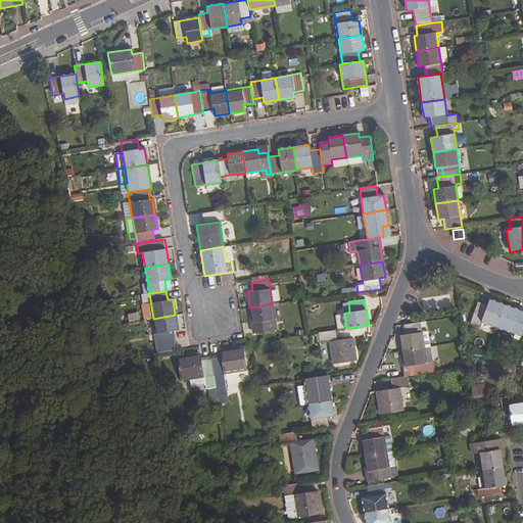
[(495,327),(504,305),(489,300),(487,305),(477,302),(470,324),(479,327),(481,322),(495,327)]
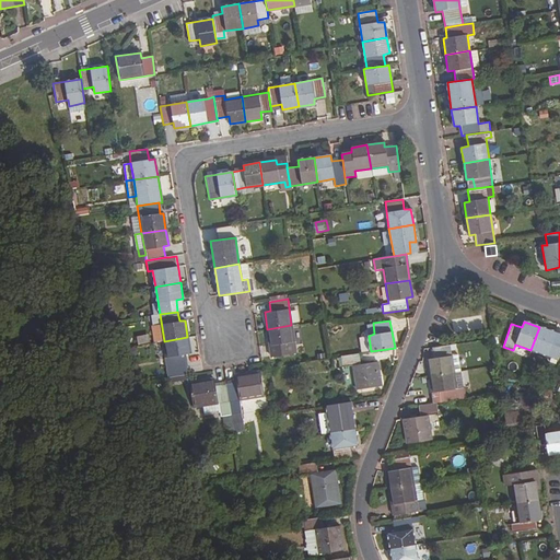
[(295,353),(291,325),(267,329),(271,357),(295,353)]
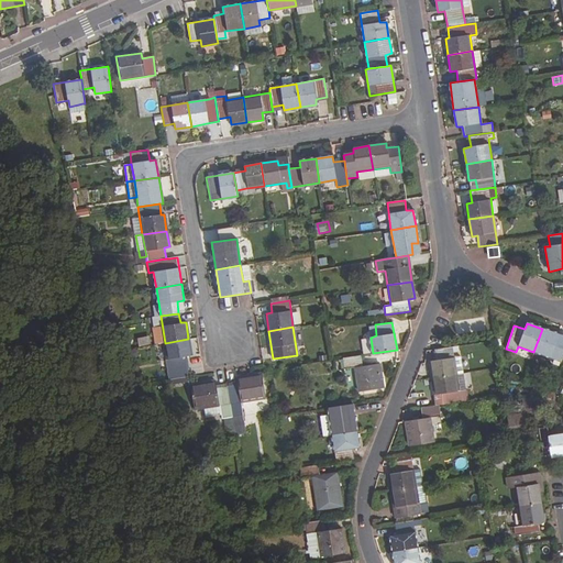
[(559,334),(542,329),(533,352),(559,361),(562,350),(562,342),(556,340),(559,334)]
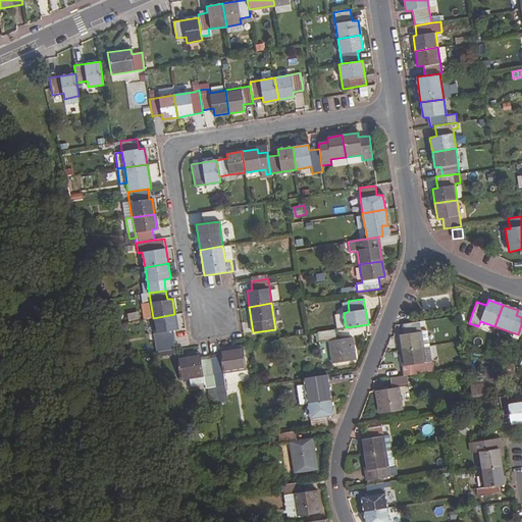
[(176,329),(174,314),(153,318),(158,352),(174,350),(171,330),(176,329)]
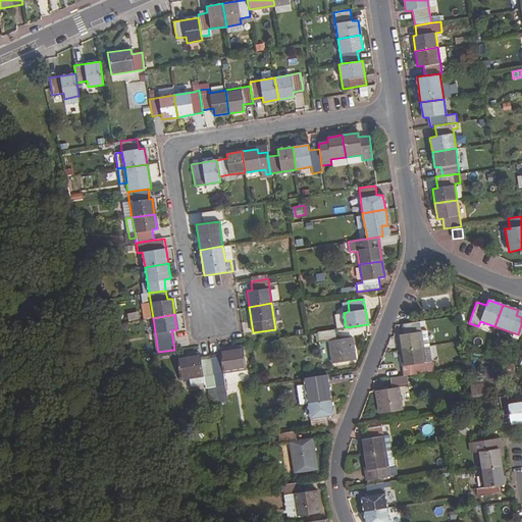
[(423,347),(419,322),(403,324),(404,333),(399,334),(401,350),(423,347)]
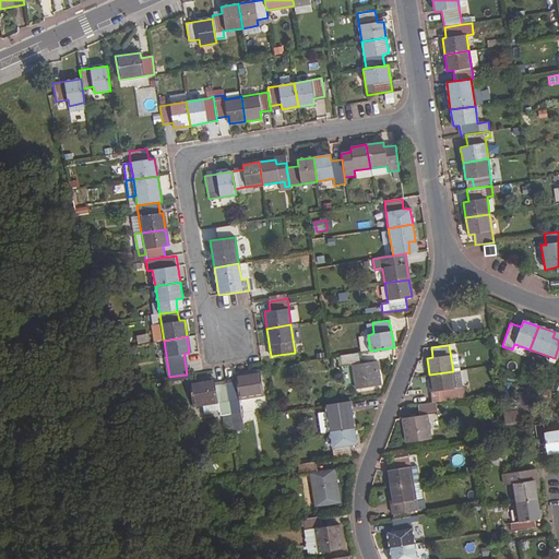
[(190,354),(191,368),(202,367),(200,353),(190,354)]
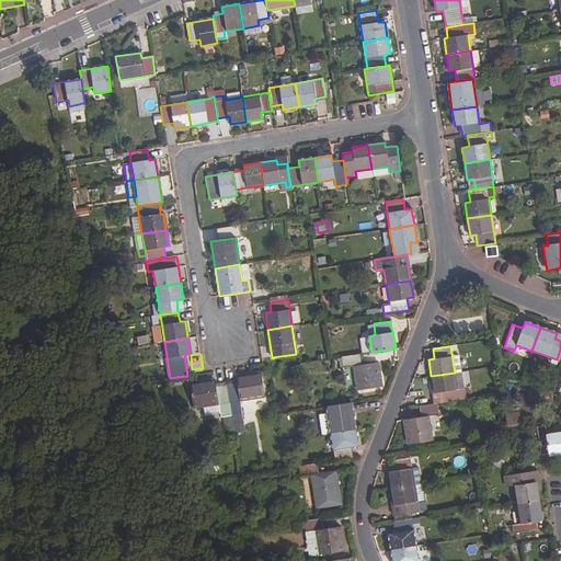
[(362,365),(359,354),(342,357),(344,368),(354,366),(357,390),(381,386),(377,363),(362,365)]
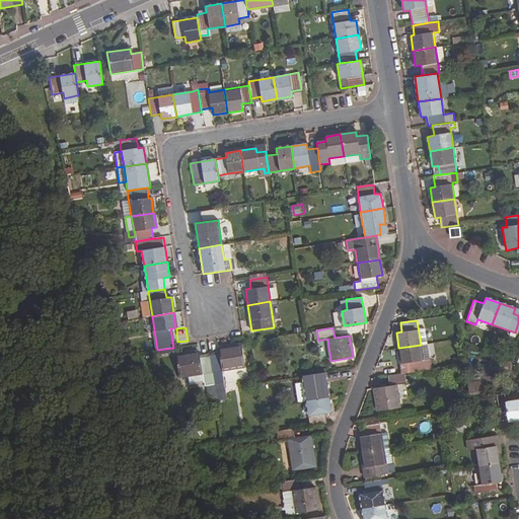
[(219,354),(210,356),(214,384),(224,382),(222,370),(244,366),(241,345),(218,349),(219,354)]
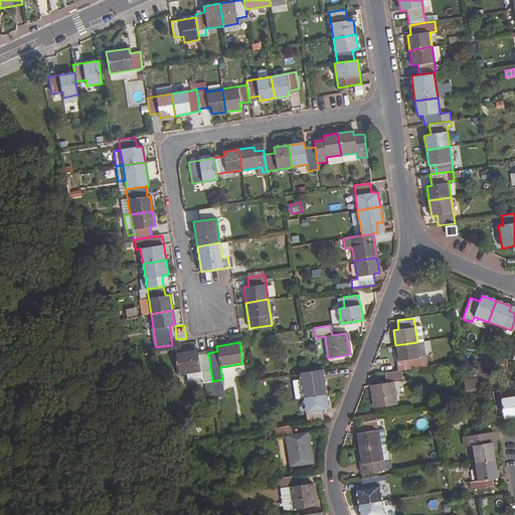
[(421,367),(417,342),(395,345),(397,361),(403,360),(404,369),(421,367)]
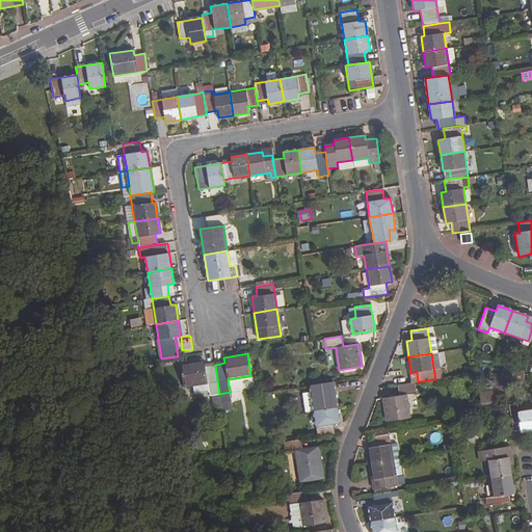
[(219,394),(215,365),(204,366),(203,361),(181,364),(184,387),(207,382),(209,395),(219,394)]
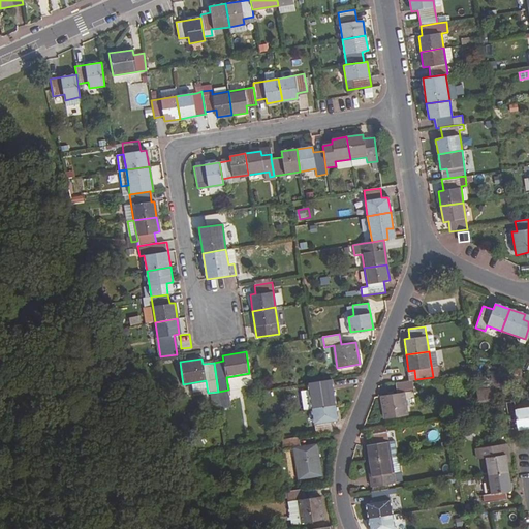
[(327,391),(324,380),(308,383),(312,408),(335,405),(333,390),(327,391)]
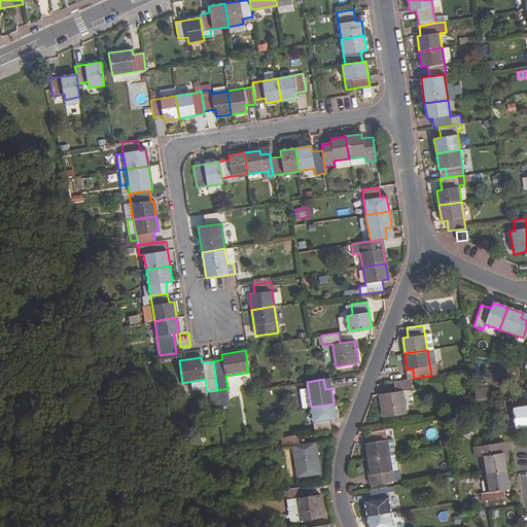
[(412,389),(411,379),(409,379),(393,382),(395,392),(380,394),(383,417),(405,413),(401,391),(412,389)]
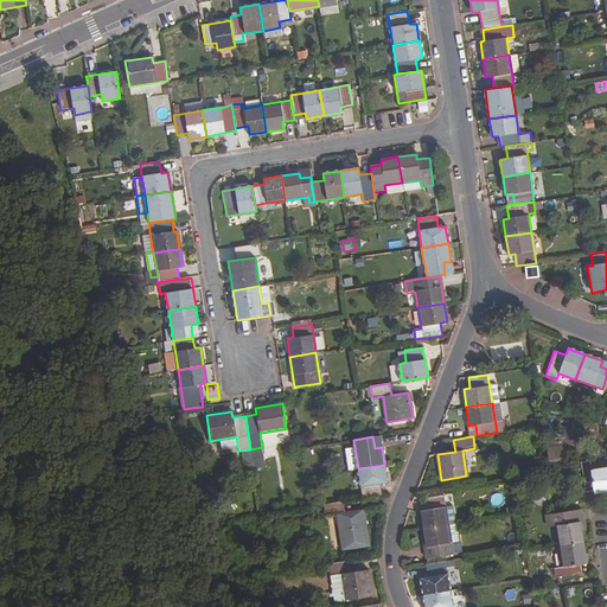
[(545,460),(561,462),(563,446),(548,445),(545,460)]
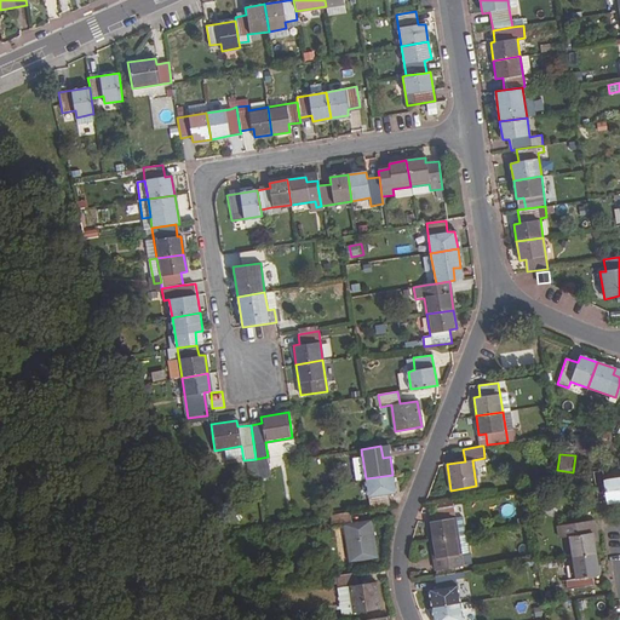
[(270,477),(268,457),(256,459),(259,478),(270,477)]
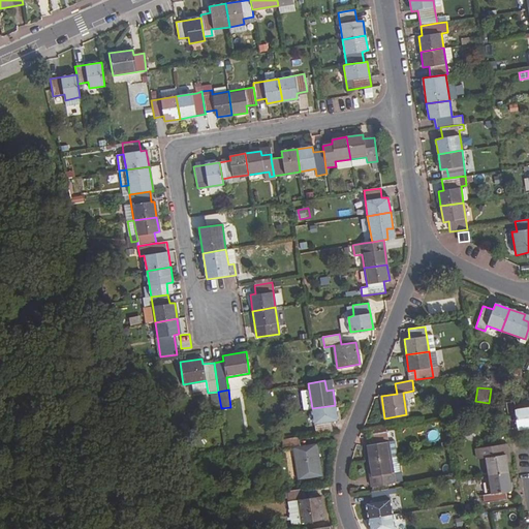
[(528,427),(528,407),(515,410),(514,402),(506,403),(509,426),(517,425),(518,429),(528,427)]
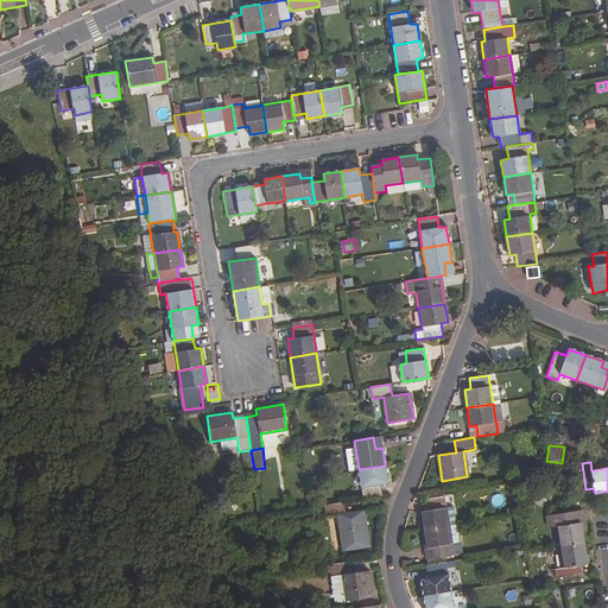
[(387,483),(385,466),(359,469),(363,499),(382,496),(380,486),(387,483)]
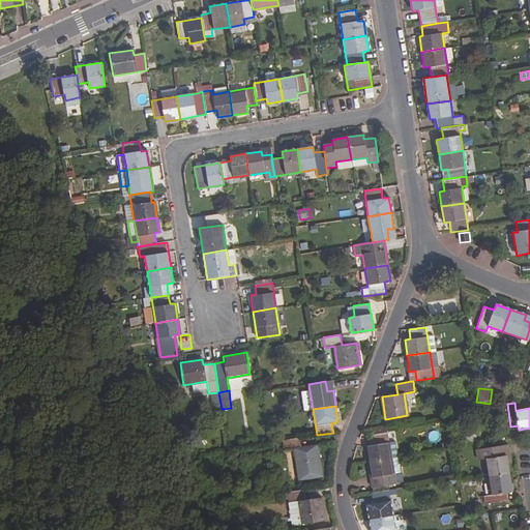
[(388,432),(372,434),(374,445),(366,446),(369,462),(392,458),(389,443),(388,432)]
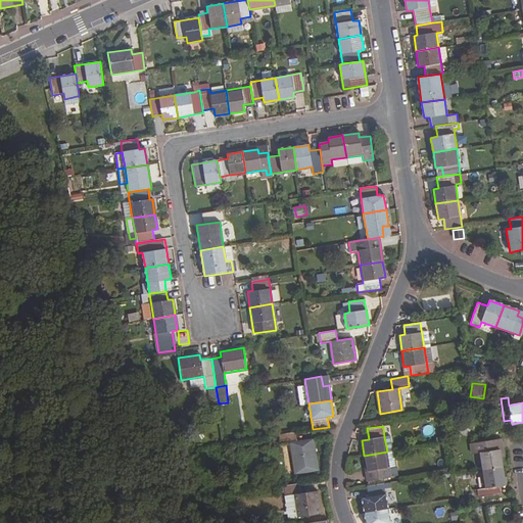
[(296,442),(295,432),(279,434),(280,444),(290,443),(295,473),(318,470),(313,440),(296,442)]
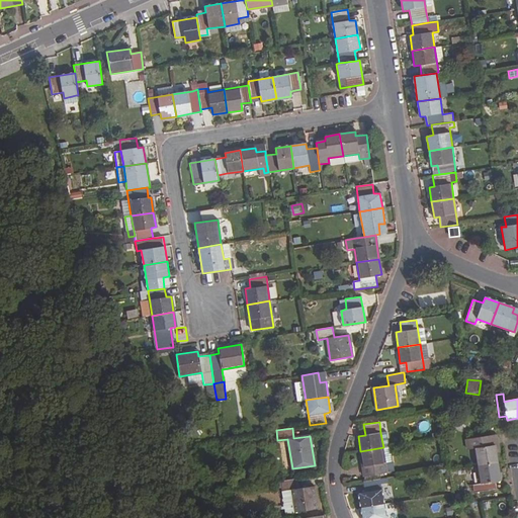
[(386,432),(380,433),(383,447),(390,447),(386,432)]
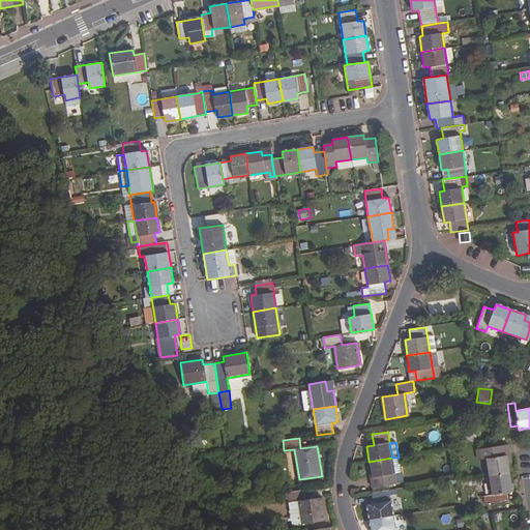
[(490,476),(508,474),(506,455),(501,455),(499,448),(476,452),(478,461),(487,459),(490,476)]
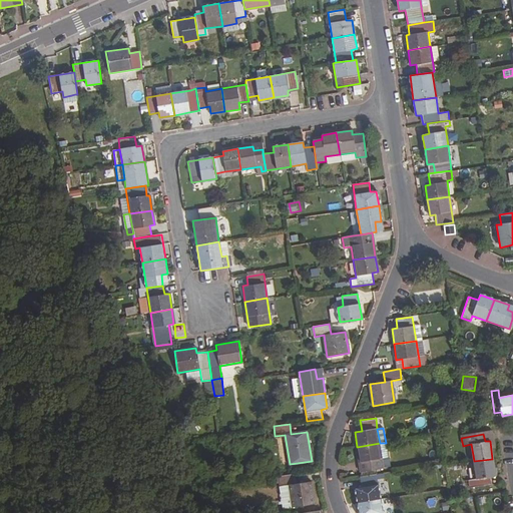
[(386,443),(380,443),(382,458),(389,457),(387,442),(386,443)]
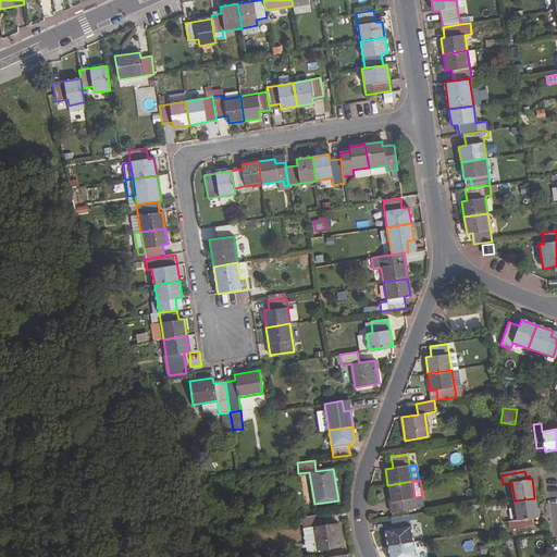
[(415,497),(412,481),(387,485),(390,502),(397,500),(398,510),(415,508),(416,508),(415,497)]
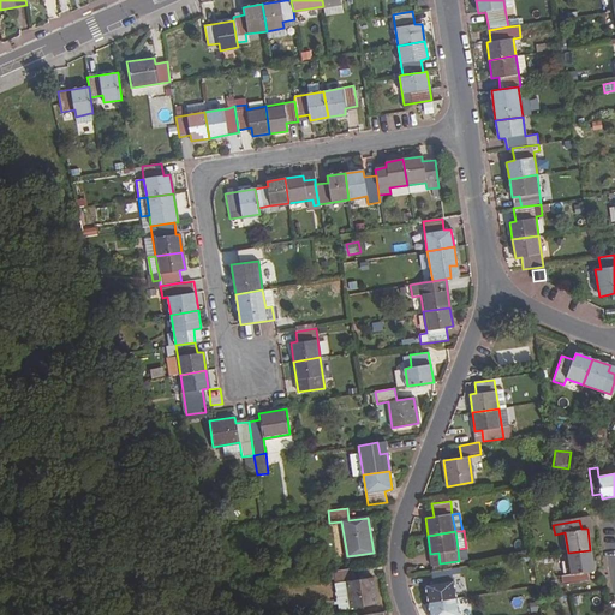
[(593,571),(590,550),(568,553),(572,574),(561,575),(562,585),(589,580),(587,572),(593,571)]
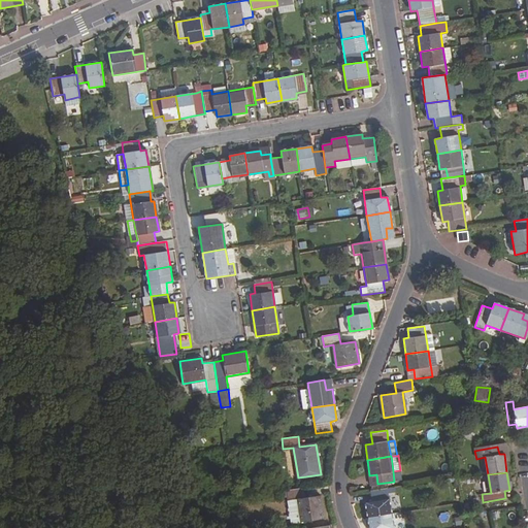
[(304,498),(302,488),(286,490),(287,492),(279,493),(279,497),(287,496),(288,500),(297,499),(301,522),(324,518),(320,496),(304,498)]
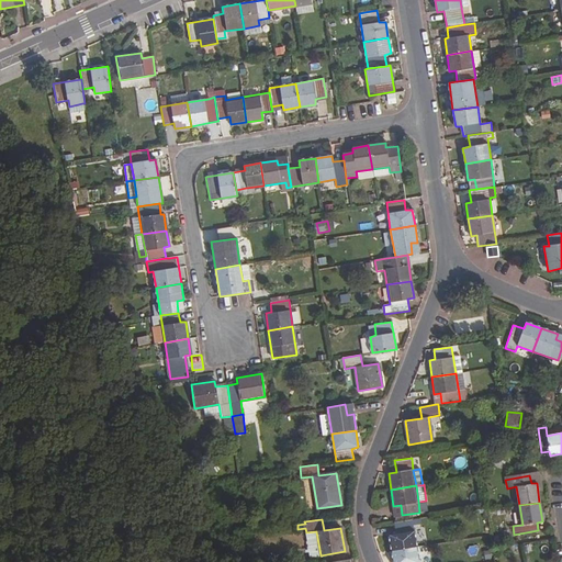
[(416,547),(413,519),(403,520),(395,521),(396,532),(391,534),(393,551),(416,547)]
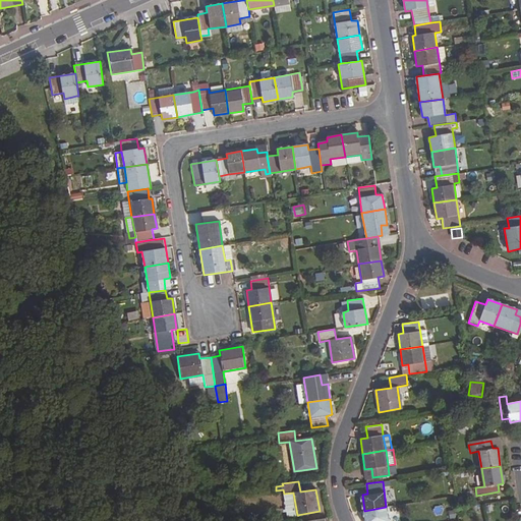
[(284,494),(283,494),(286,517),(297,515),(293,493),(284,494)]
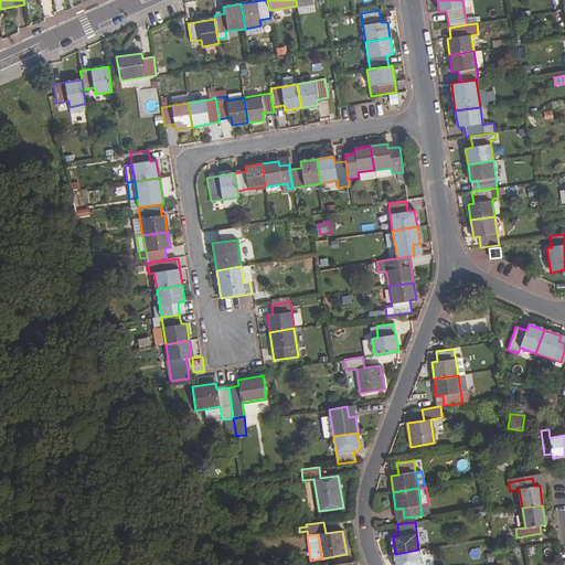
[(420,564),(418,550),(395,554),(396,564),(420,564)]
